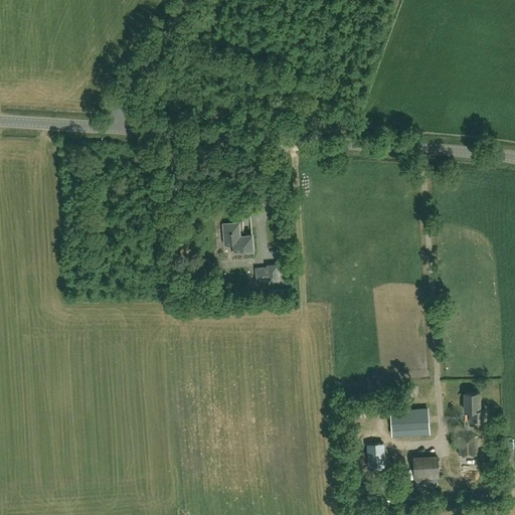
[(240,235),(239,222),(223,223),(224,244),(233,244),(234,252),(253,251),(252,234),(240,235)]
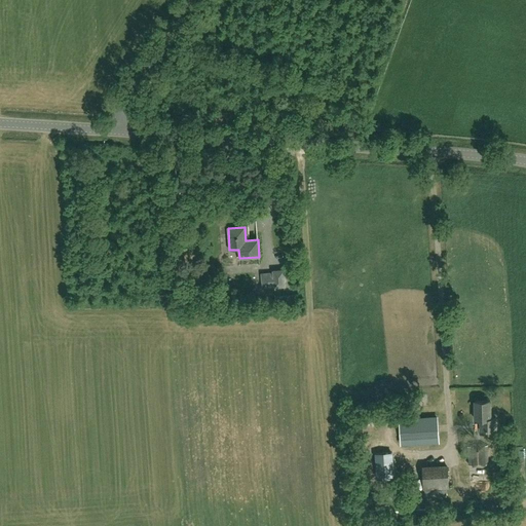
[(285,286),(284,270),(273,271),(273,273),(262,274),(263,287),(274,287),(285,286)]
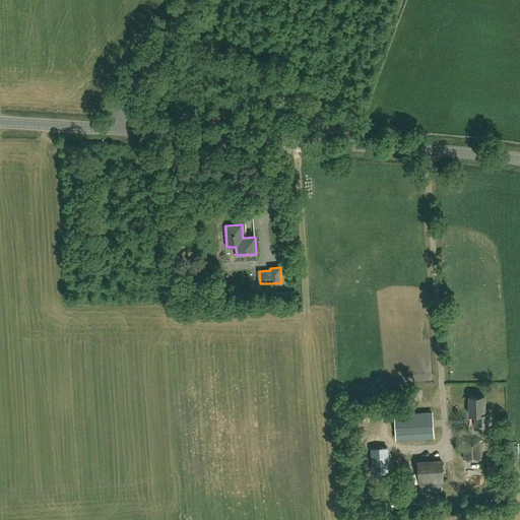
[(488,385),(498,379),(491,369),(481,375),(488,385)]
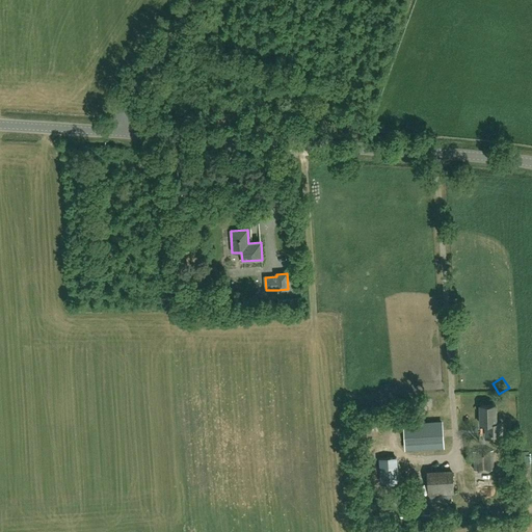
[(496,423),(496,405),(480,405),(480,424),(485,423),(485,436),(502,436),(502,423),(496,423)]
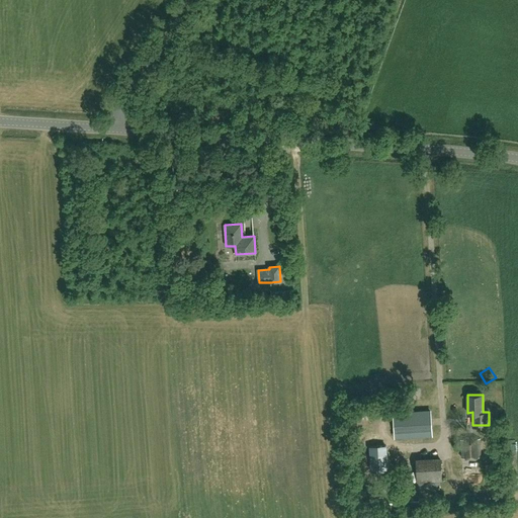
[(393,442),(433,437),(432,428),(438,428),(437,421),(391,427),(393,442)]
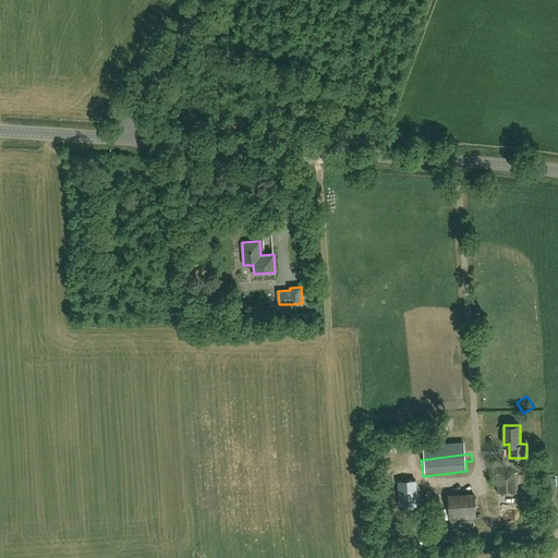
[(402,510),(417,509),(414,464),(399,465),(402,510)]
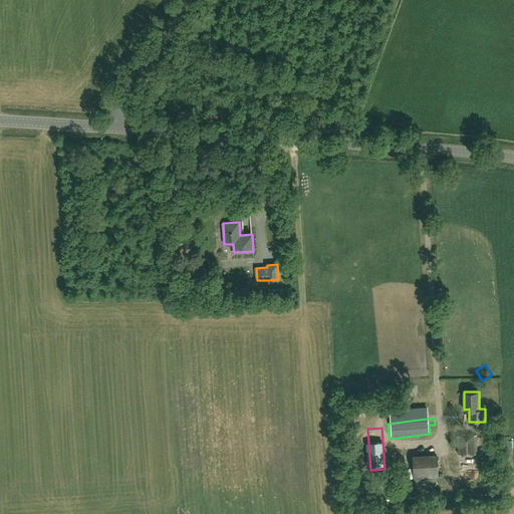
[(458,455),(477,454),(476,436),(458,437),(458,455)]
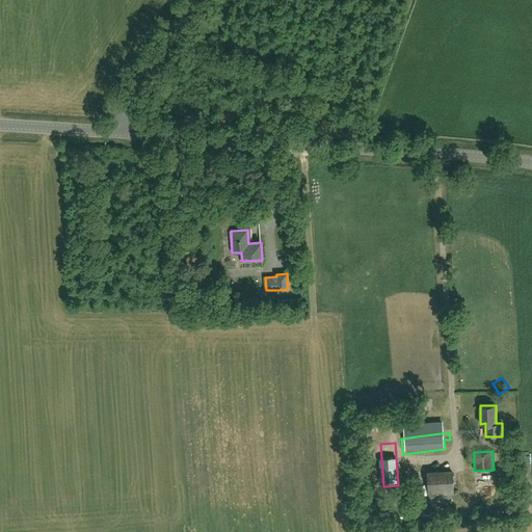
[(424,467),(429,490),(455,484),(449,460),(424,467)]
